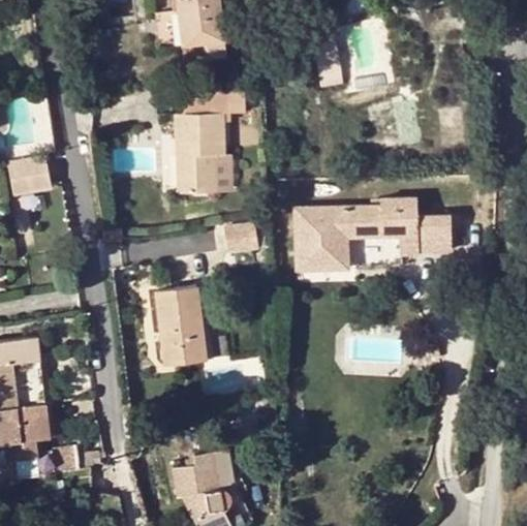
[(176,0),(178,14),(181,13),(184,44),(180,44),(182,62),(206,59),(206,62),(224,61),(217,0),(176,0)]
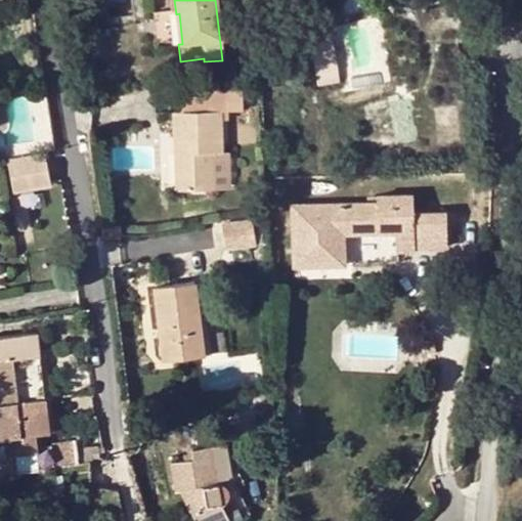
[(182,95),(183,115),(183,156),(174,157),(175,192),(213,191),(213,188),(214,155),(223,154),(222,113),(228,114),(228,96),(182,95)]
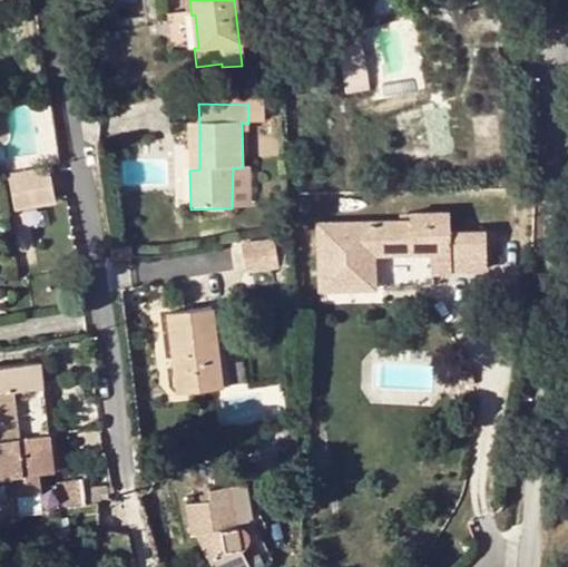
[(189,170),(199,169),(199,125),(189,125),(189,170)]
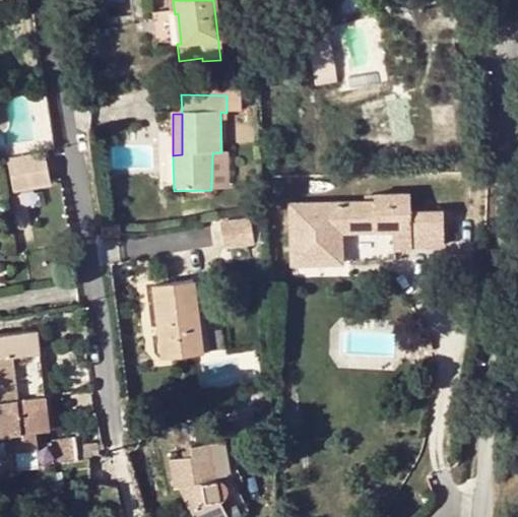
[(229,191),(229,152),(221,152),(212,153),(211,187),(213,187),(213,190),(229,191)]
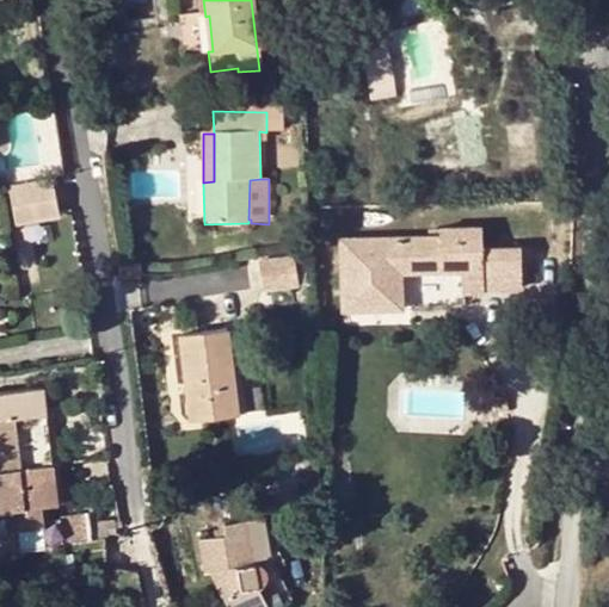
[(53,184),(10,190),(16,225),(60,218),(53,184)]
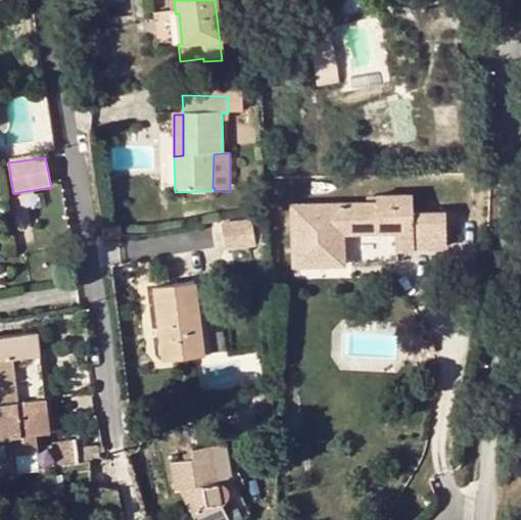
[(376,201),(295,204),(296,242),(292,242),(293,267),(345,264),(343,232),(396,230),(396,220),(414,220),(414,229),(415,245),(447,244),(445,209),(413,210),(412,193),(376,194),(376,201)]
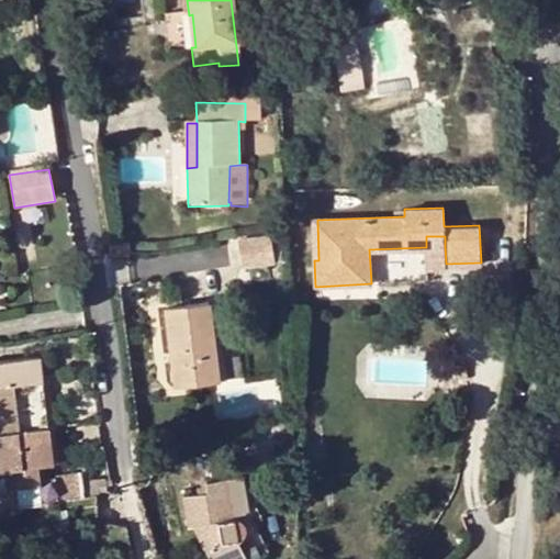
[(426,236),(426,247),(445,246),(445,236),(426,236)]
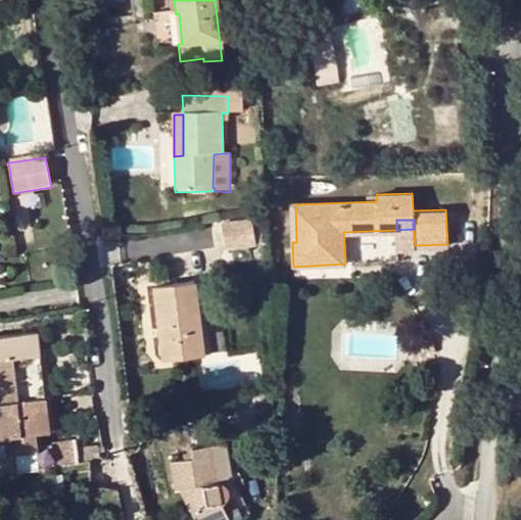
[(252,224),(254,246),(264,244),(261,222),(252,224)]
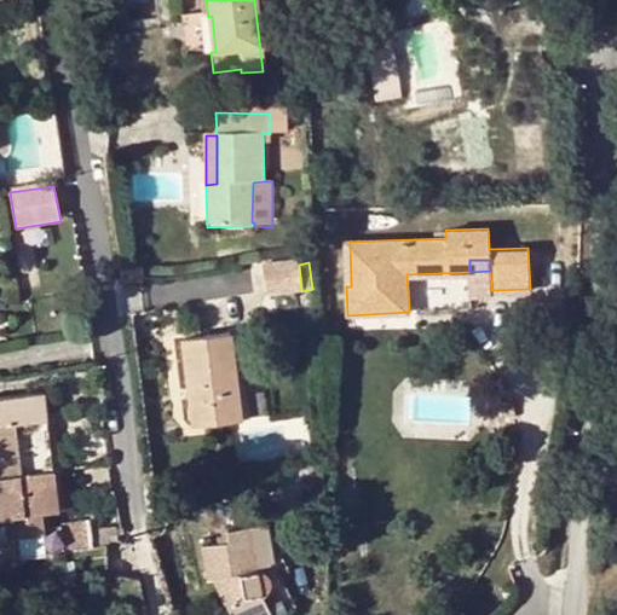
[(267,295),(301,291),(299,265),(264,268),(267,295)]
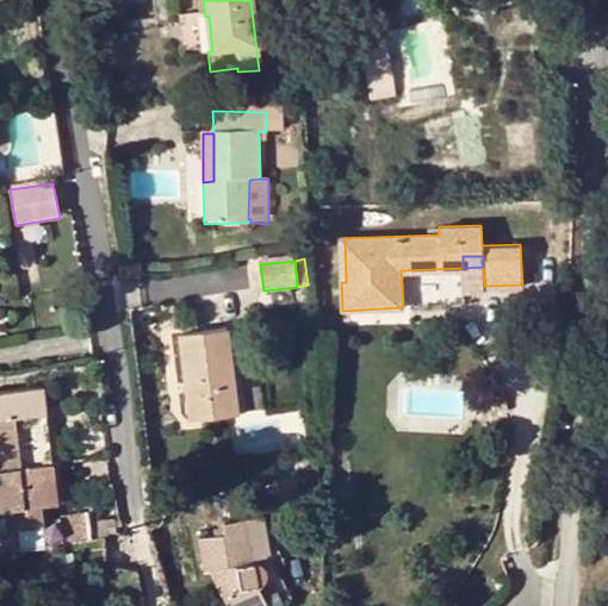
[(237,416),(228,332),(181,338),(191,422),(237,416)]
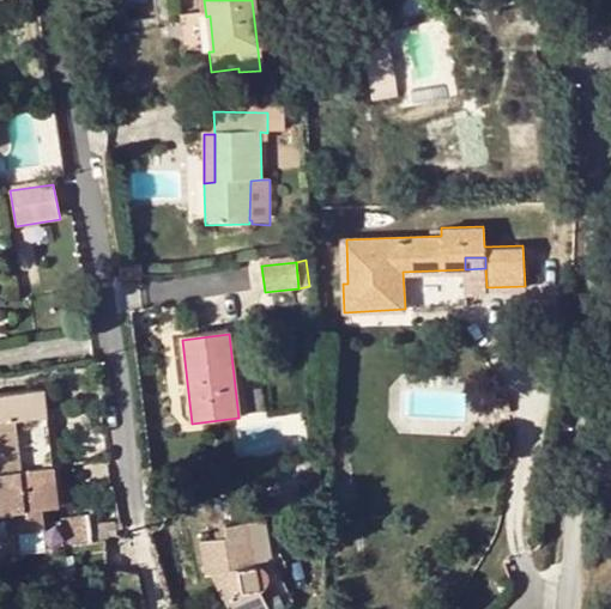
[(38,512),(56,510),(42,393),(0,396),(0,517),(13,516),(14,534),(40,530),(38,512)]
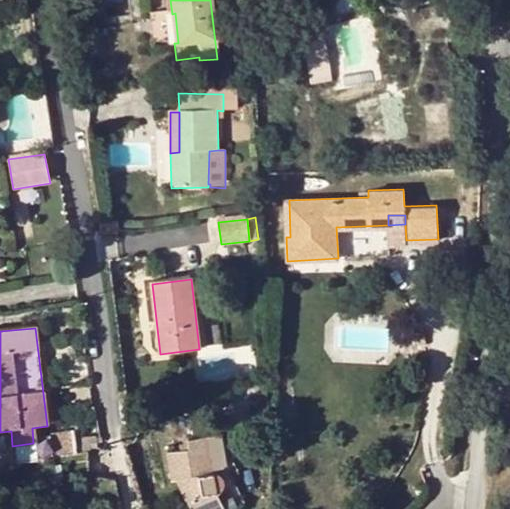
[(219,494),(217,494),(224,508),(234,508),(243,504),(231,478),(230,476),(227,472),(224,468),(219,465),(214,438),(205,440),(211,475),(214,475),(216,475),(219,476),(222,477),(223,479),(225,482),(225,484),(225,487),(223,490),(221,492),(219,494)]
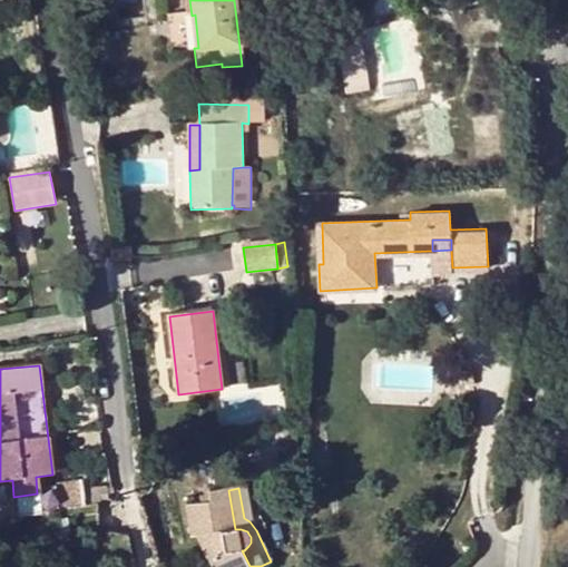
[(238,529),(235,529),(228,490),(211,491),(212,504),(187,507),(192,537),(199,536),(214,566),(250,566),(242,550),(244,550),(246,548),(248,546),(251,543),(251,539),(251,537),(248,534),(247,531),(244,530),(241,529),(238,529)]
